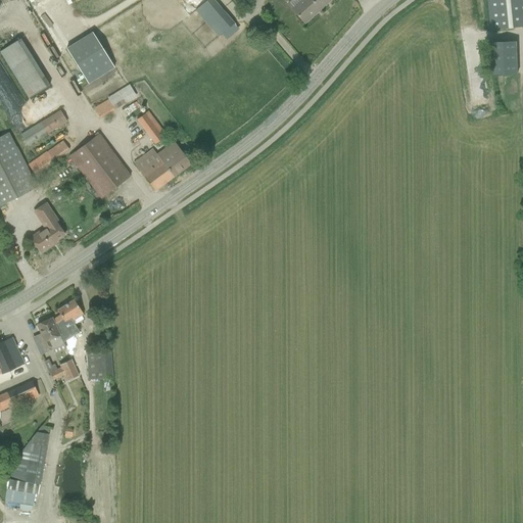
[(206,0),(195,10),(218,37),(233,24),(212,0),(206,0)]
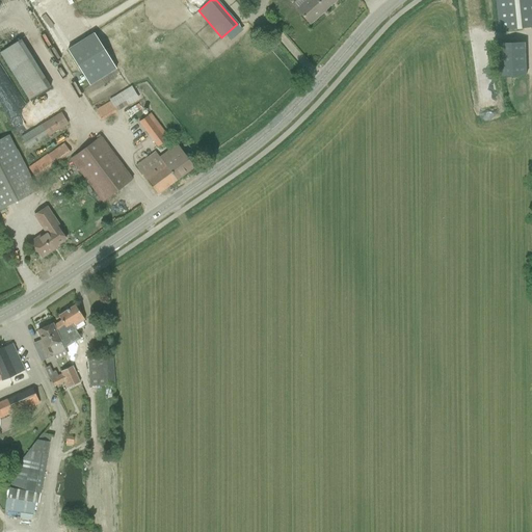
[(296,0),(292,4),(296,8),(309,23),(335,0),(296,0)]
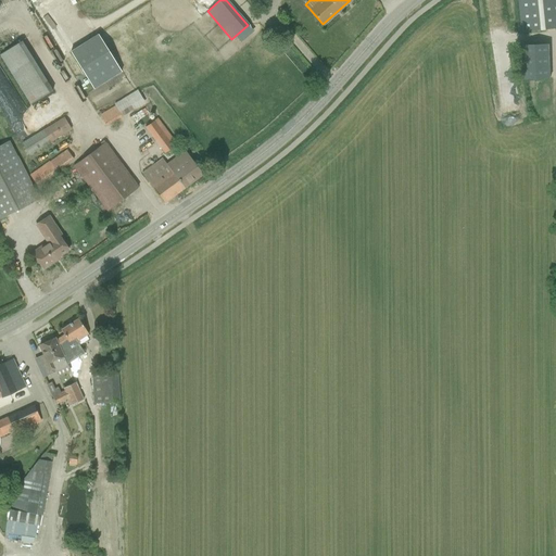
[(555,0),(518,0),(522,32),(555,27),(555,0)]
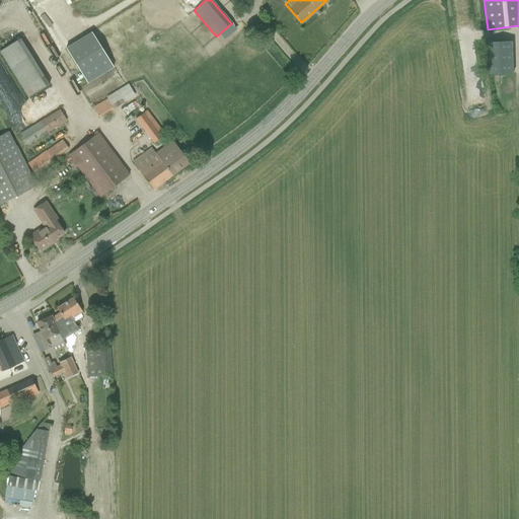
[(88,80),(113,65),(92,31),(67,47),(88,80)]
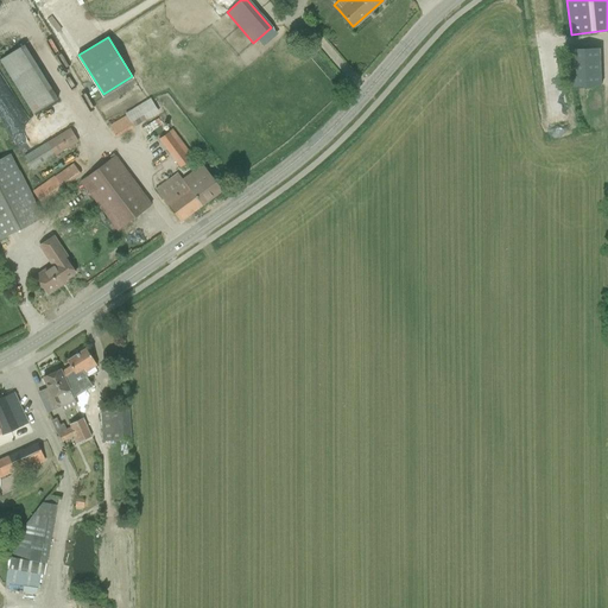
[(23,45),(0,59),(0,63),(32,114),(57,99),(23,45)]
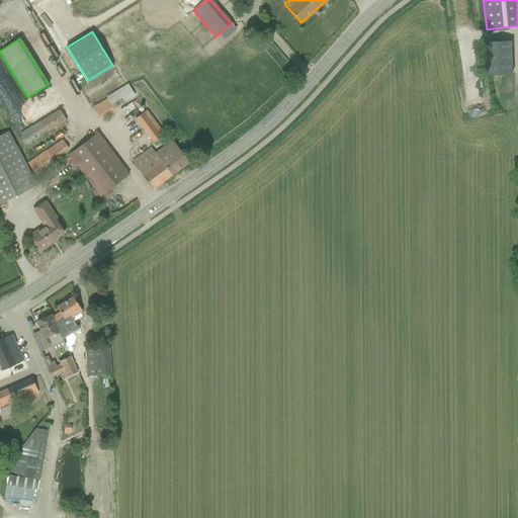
[(511,41),(486,41),(487,74),(512,73),(511,41)]
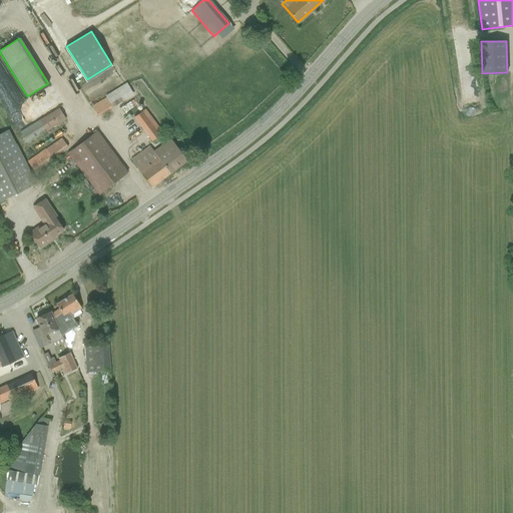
[(105,97),(91,106),(98,116),(133,95),(126,83),(105,96),(105,97)]
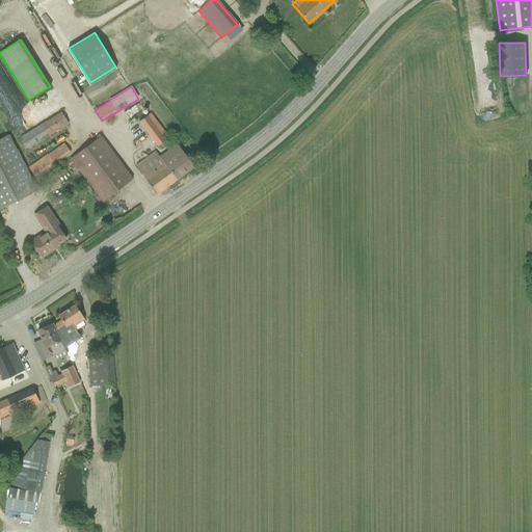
[(61,112),(20,136),(27,149),(68,124),(61,112)]
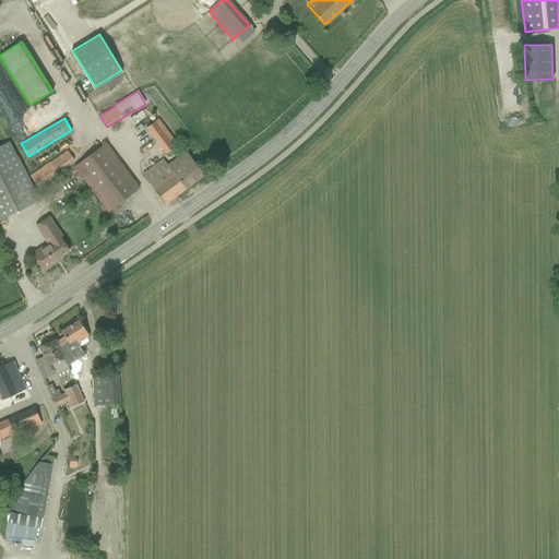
[(157,119),(145,128),(165,155),(177,145),(157,119)]
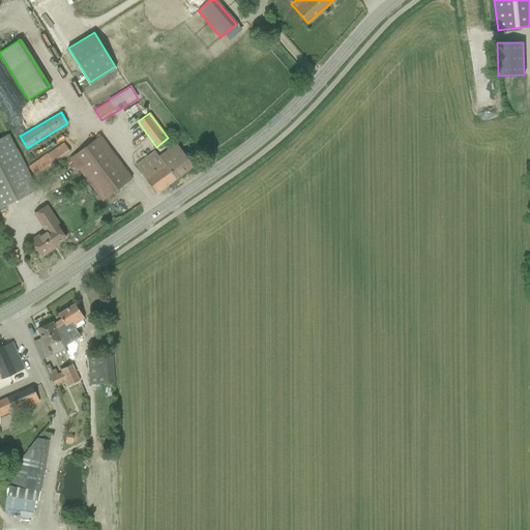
[(131,178),(101,134),(69,157),(101,201),(131,178)]
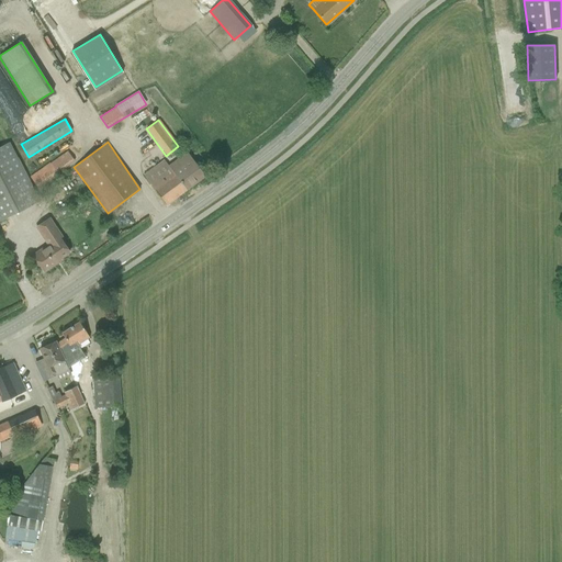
[(0,221),(40,201),(9,143),(0,146),(0,221)]
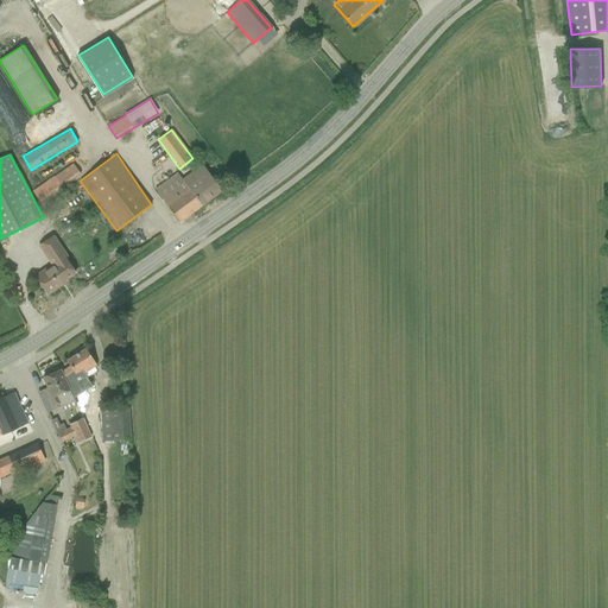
[(194,171),(201,166),(196,160),(189,166),(194,171)]
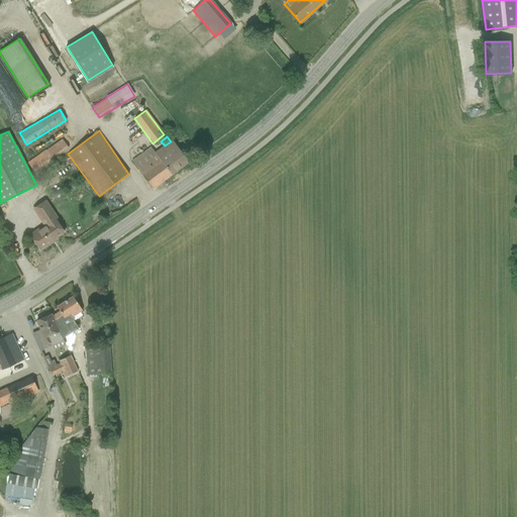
[(69,148),(62,138),(27,163),(34,173),(69,148)]
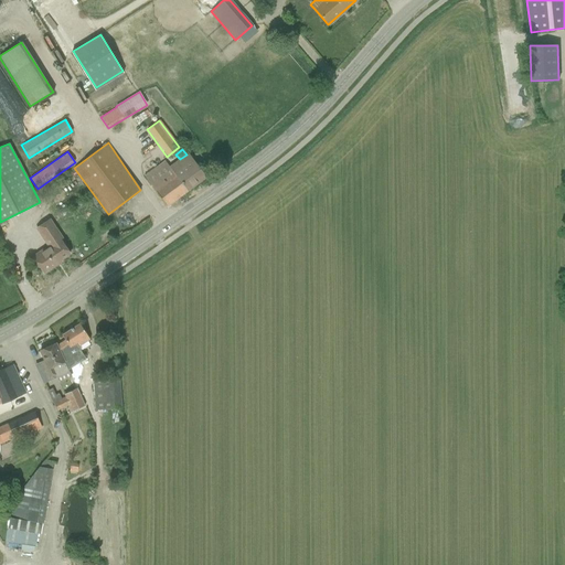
[(164,161),(144,176),(167,206),(204,178),(187,153),(187,155),(180,159),(169,167),(164,161)]
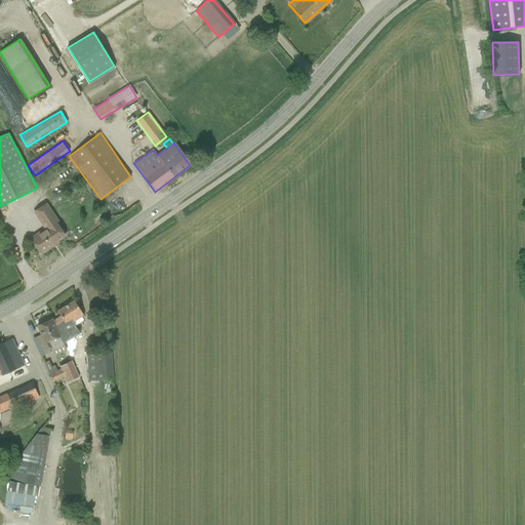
[(58,221),(46,203),(32,212),(43,230),(30,238),(41,254),(51,247),(50,245),(65,236),(55,224),(58,221)]
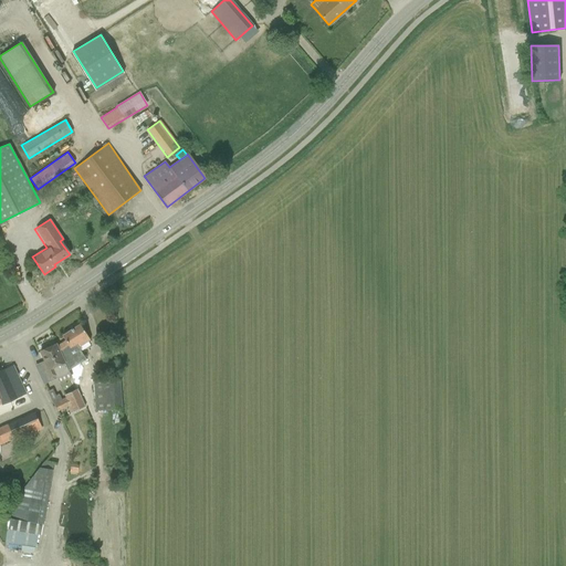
[(80,324),(62,336),(65,341),(80,363),(85,359),(77,347),(90,339),(80,324)]
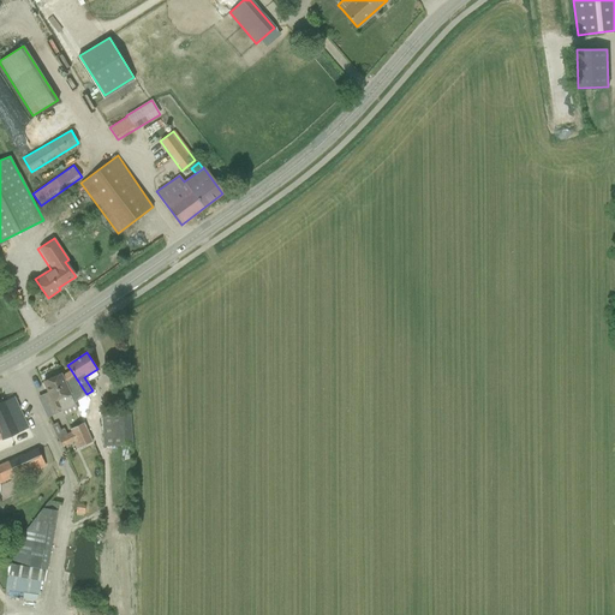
[(60,374),(43,382),(51,398),(48,399),(53,411),(60,408),(61,411),(75,405),(83,423),(84,424),(90,400),(87,394),(71,370),(61,376),(60,374)]
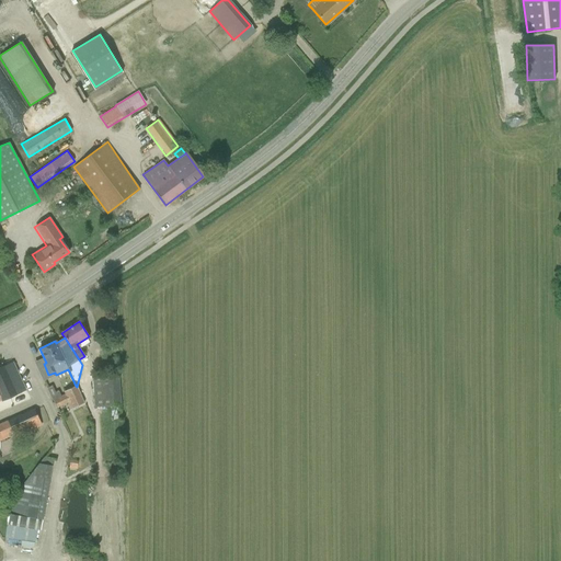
[(0,395),(1,399),(2,401),(25,390),(12,363),(0,367),(0,395)]
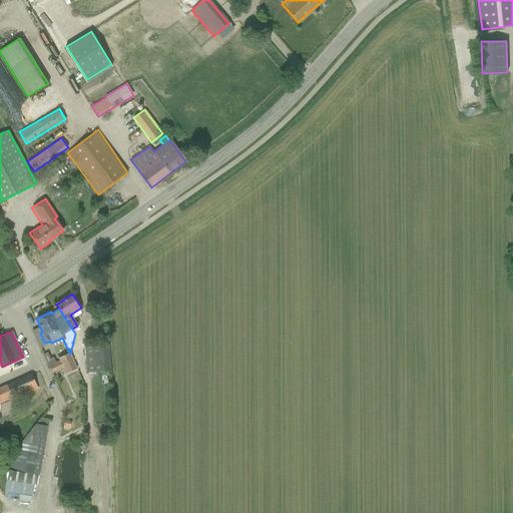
[(108,343),(84,344),(86,365),(101,363),(102,372),(110,371),(108,343)]
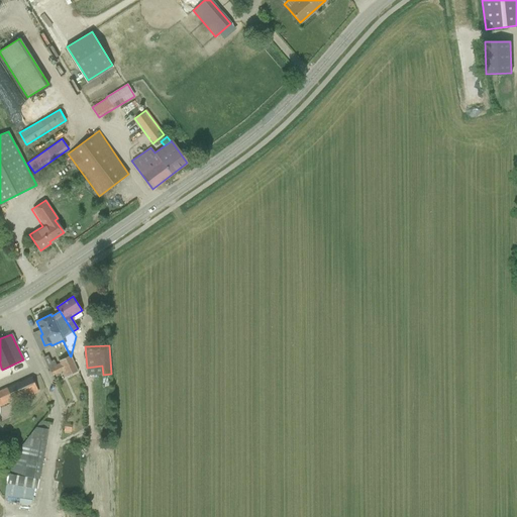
[(47,355),(43,358),(52,376),(60,372),(57,365),(56,366),(54,360),(50,362),(47,355)]
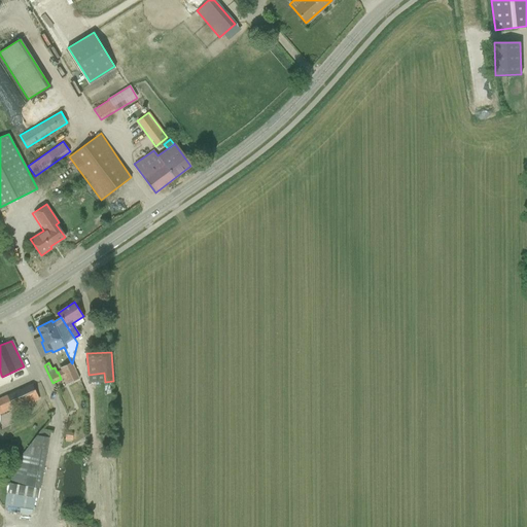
[(71,362),(60,367),(61,369),(64,377),(67,384),(78,378),(72,363),(71,362)]
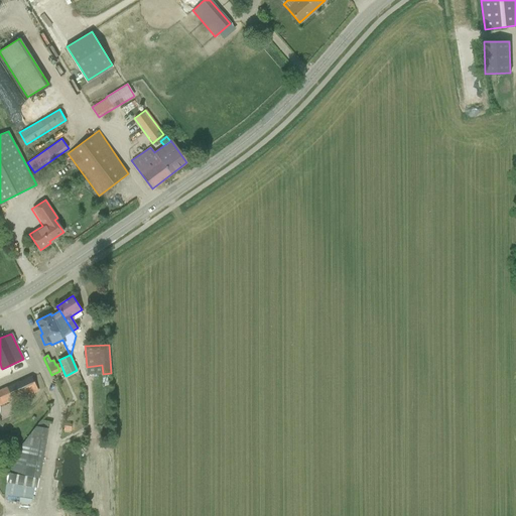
[(31,377),(6,387),(13,402),(37,391),(31,377)]
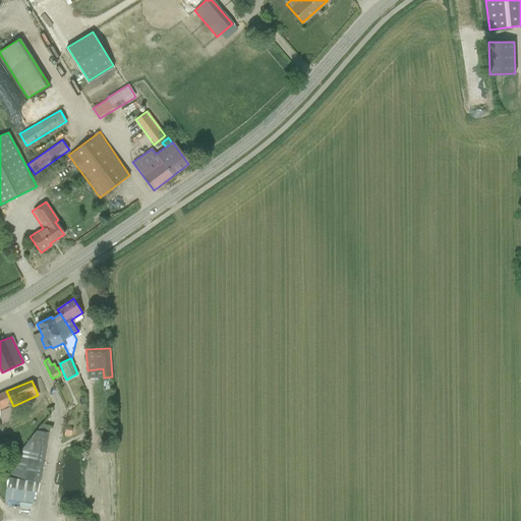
[(56,392),(43,400),(48,408),(61,399),(56,392)]
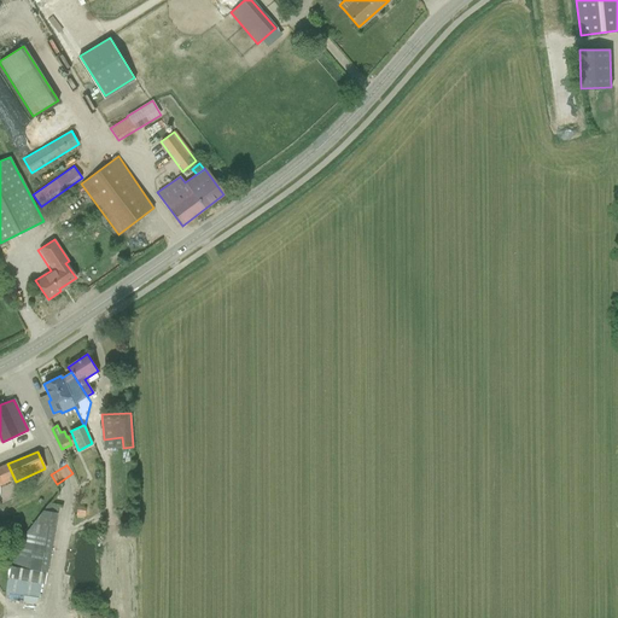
[(15,547),(12,566),(46,572),(54,528),(33,524),(15,547)]
